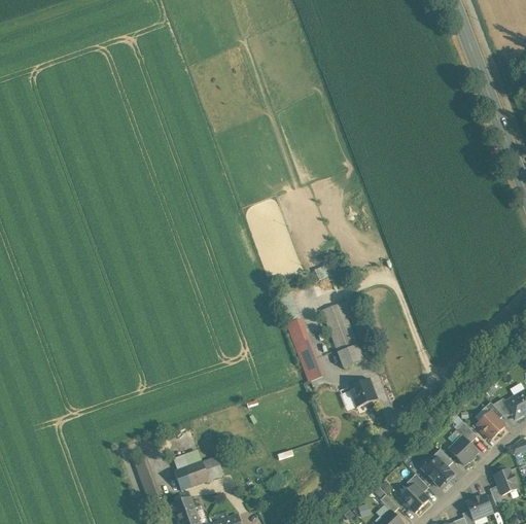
[(340,301),(321,308),(338,350),(355,343),(340,301)]
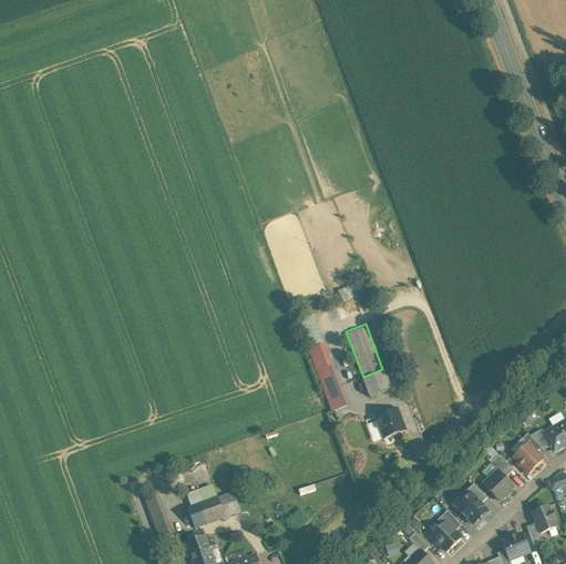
[(322,341),(308,347),(316,368),(330,362),(322,341)]
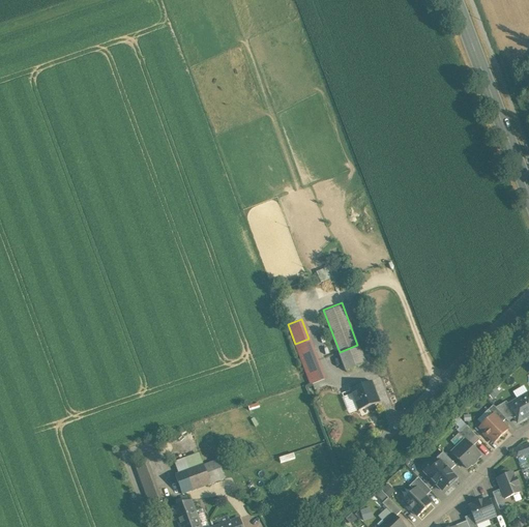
[(321,371),(309,339),(295,344),(307,376),(321,371)]
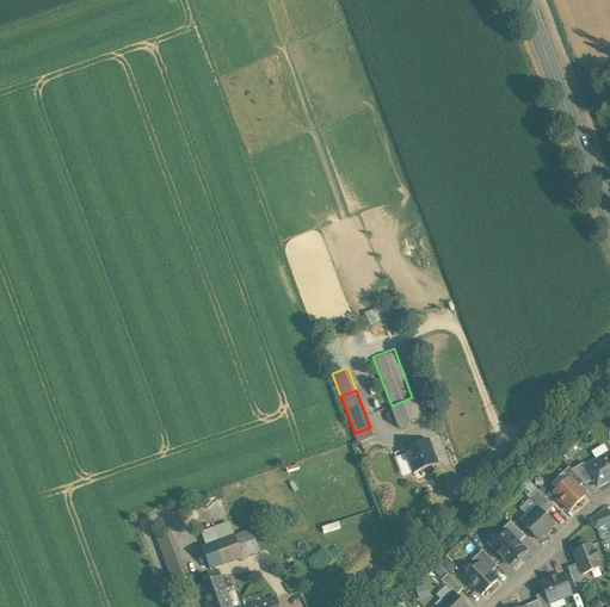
[(412,397),(392,406),(399,425),(419,416),(414,402),(412,397)]
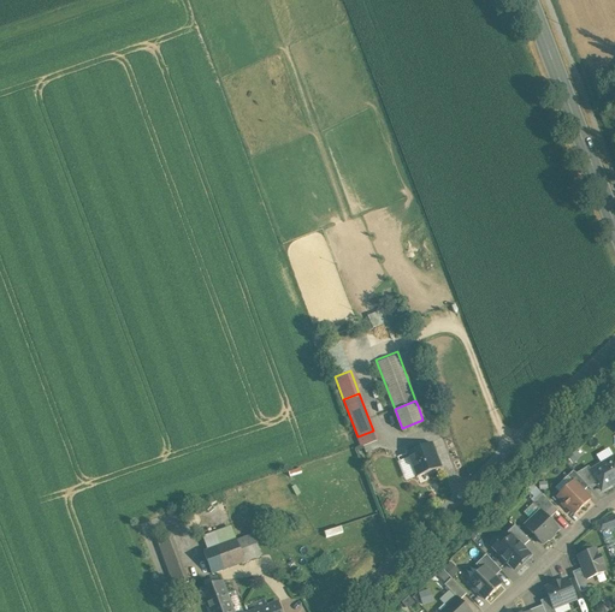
[(425,402),(418,405),(423,420),(431,416),(425,402)]
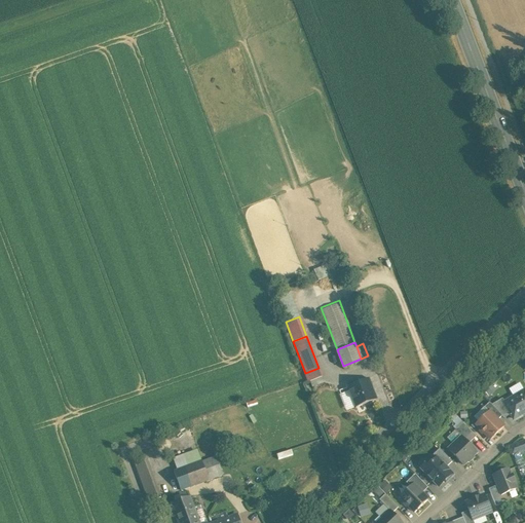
[(319,368),(305,373),(307,379),(321,374),(319,368)]
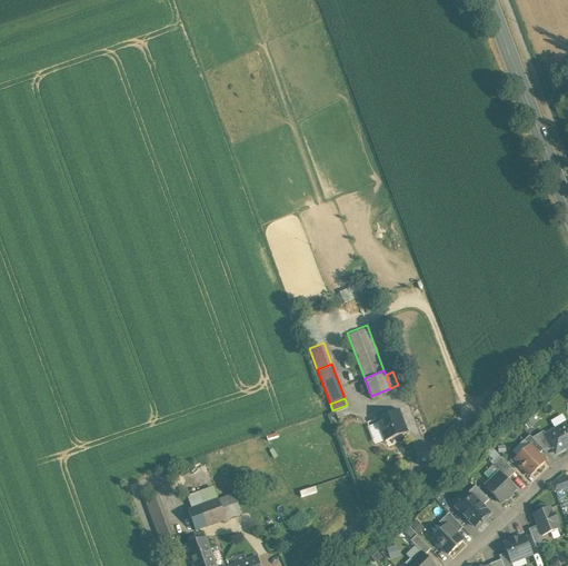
[(398,407),(375,416),(384,438),(405,430),(399,417),(401,416),(398,407)]
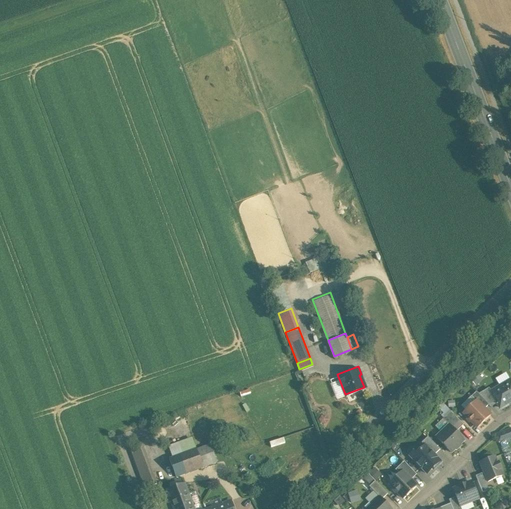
[(510,378),(503,382),(503,383),(502,383),(502,382),(501,383),(489,390),(499,406),(510,398),(510,378)]
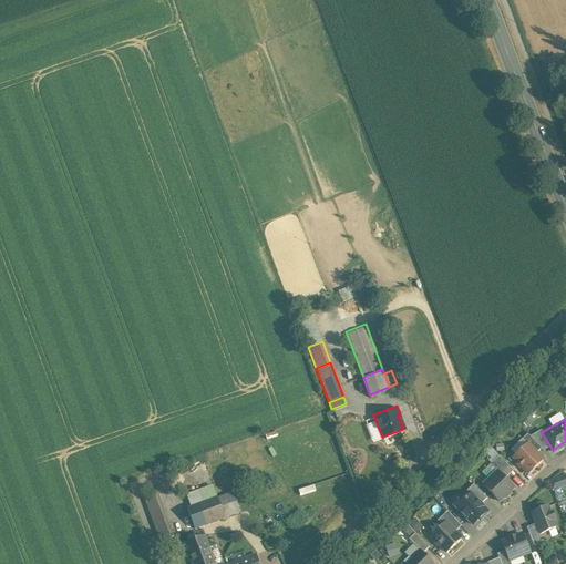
[(539,447),(526,431),(521,437),(526,442),(526,441),(535,451),(539,447)]
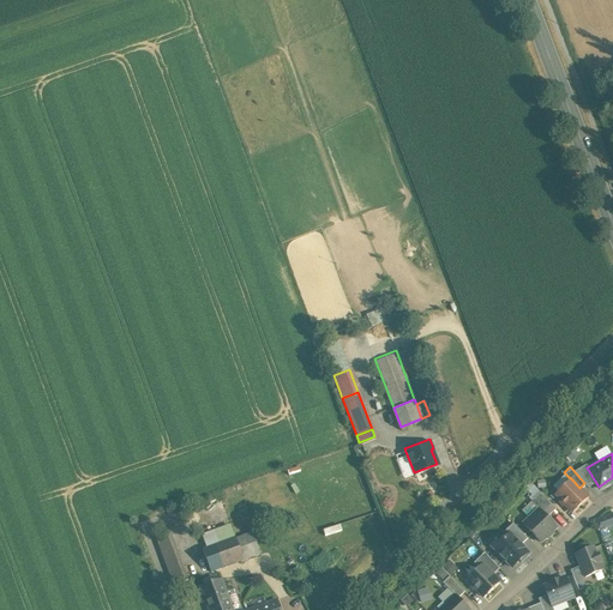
[(580,488),(570,477),(570,478),(554,493),(559,497),(559,500),(562,503),(565,503),(571,509),(587,495),(580,488)]
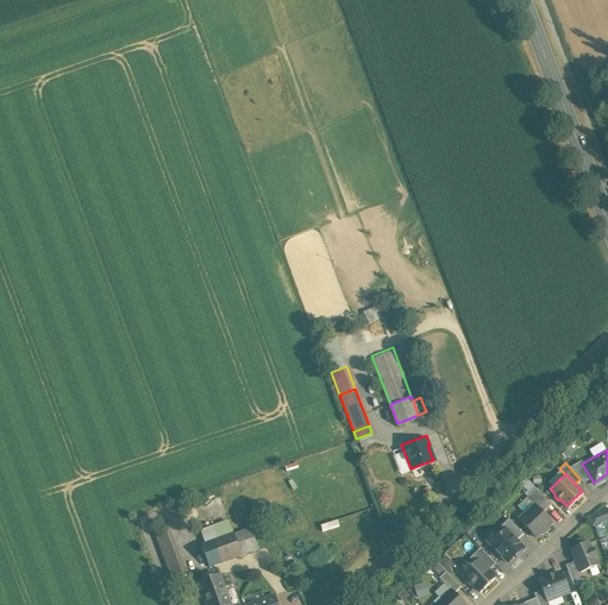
[(550,502),(534,486),(525,495),(533,503),(540,510),(550,502)]
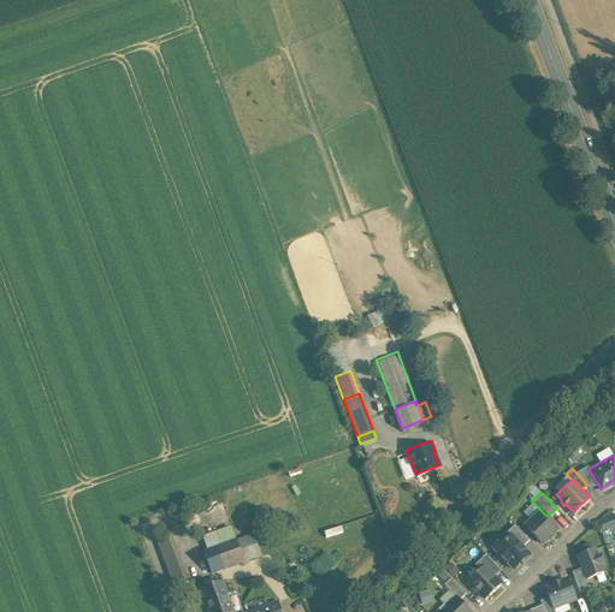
[(547,516),(539,509),(524,523),(542,541),(556,528),(547,516)]
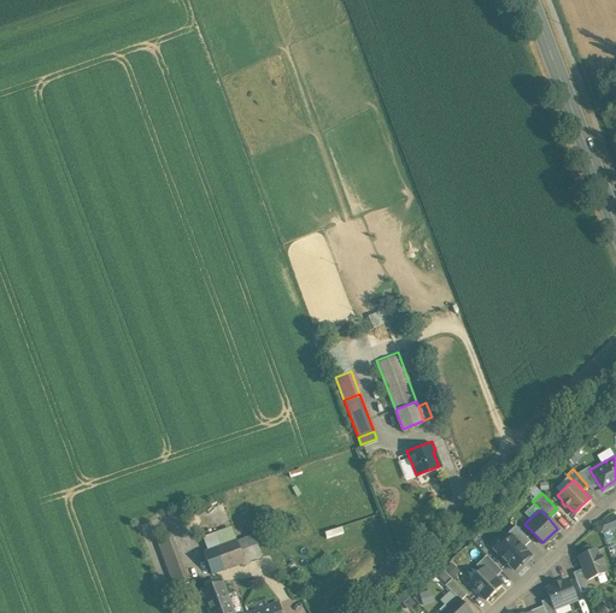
[(615,513),(596,522),(599,529),(615,522),(615,513)]
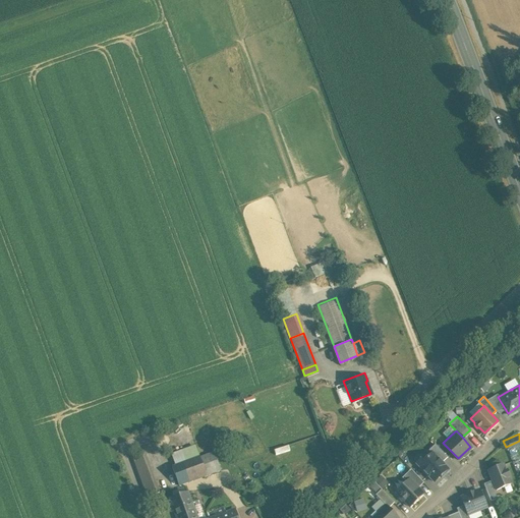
[(447,455),(435,443),(428,449),(431,452),(441,461),(447,455)]
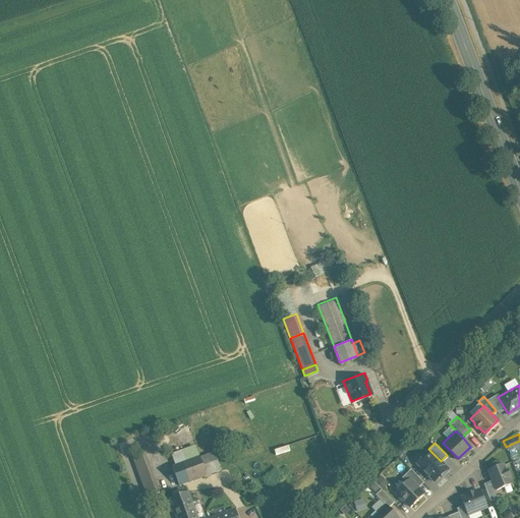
[(213,450),(198,455),(206,473),(220,468),(213,450)]
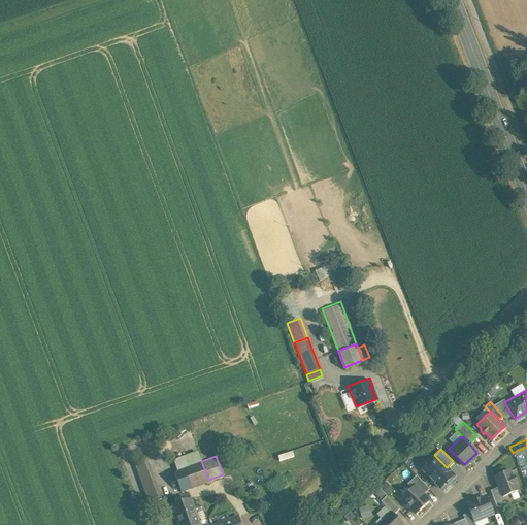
[(160,497),(145,458),(134,462),(149,501),(160,497)]
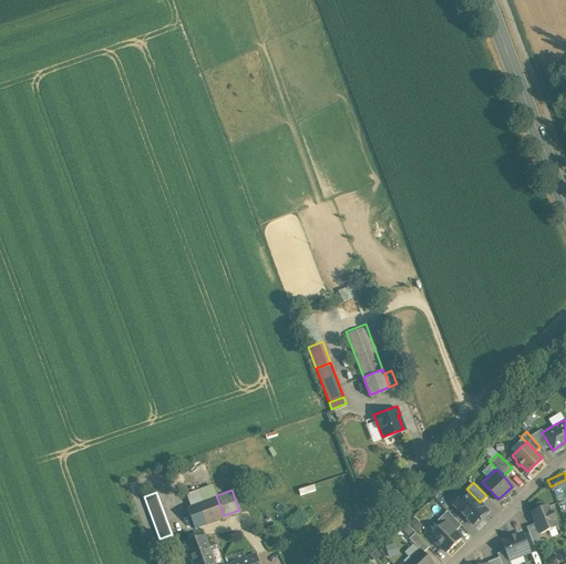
[(480,502),(470,492),(463,498),(461,498),(455,502),(455,505),(472,523),(477,516),(479,518),(487,510),(480,502)]
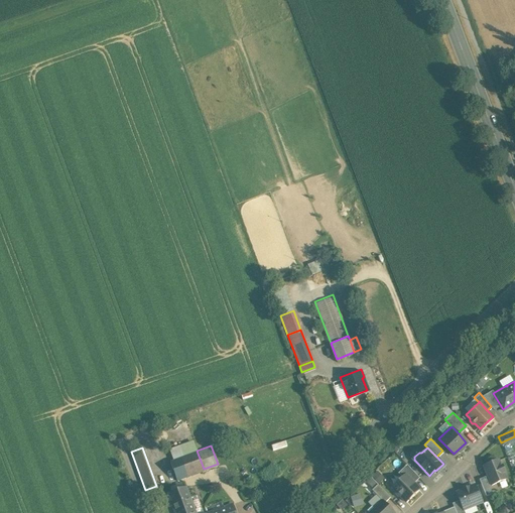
[(197,451),(169,461),(176,479),(204,469),(197,451)]
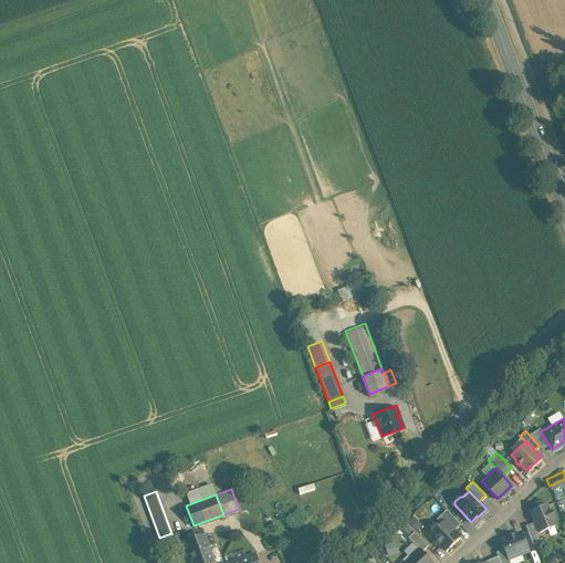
[(546,503),(530,510),(539,530),(554,523),(552,517),(553,515),(550,510),(548,510),(546,503)]
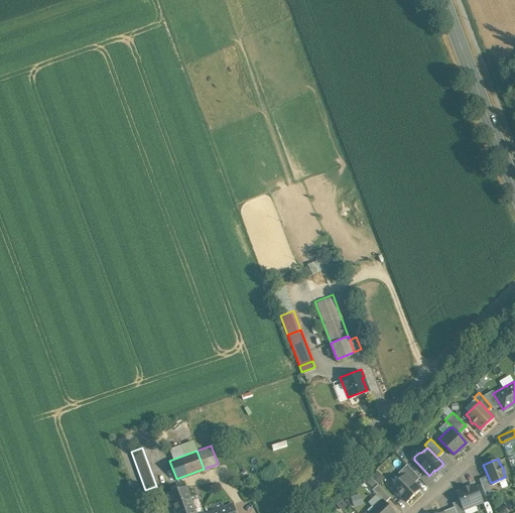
[(418,476),(406,463),(397,472),(401,476),(404,473),(412,482),(418,476)]
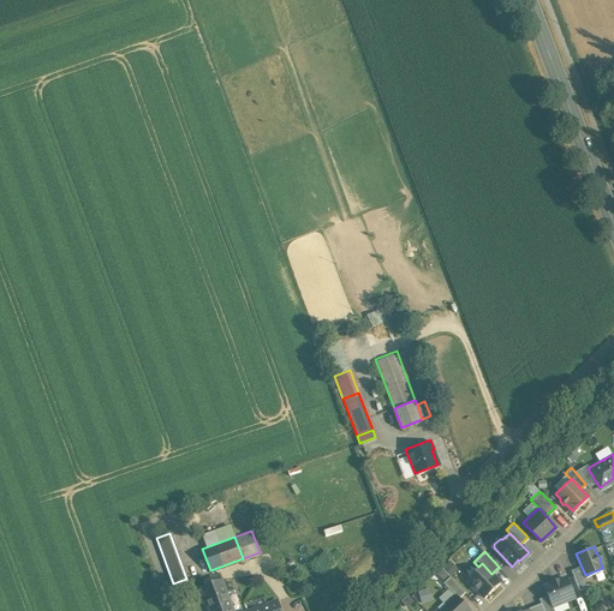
[(492,574),(482,563),(478,567),(466,579),(471,583),(471,586),(474,589),(477,589),(483,595),(499,581),(492,574)]
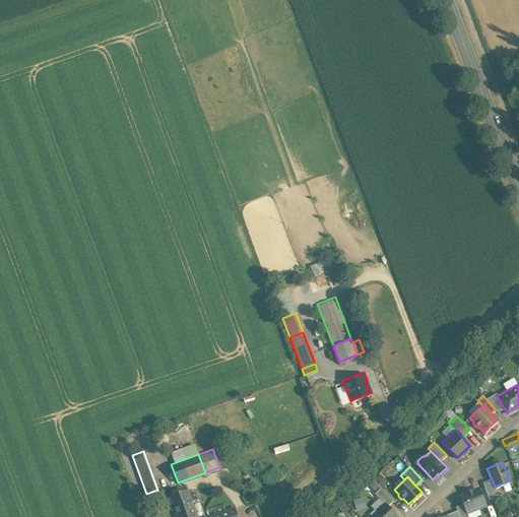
[(495,496),(488,478),(481,480),(489,498),(495,496)]
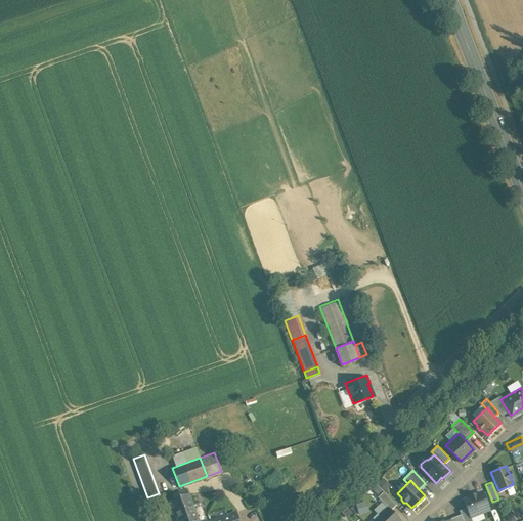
[(355,502),(361,508),(376,495),(368,488),(355,502)]
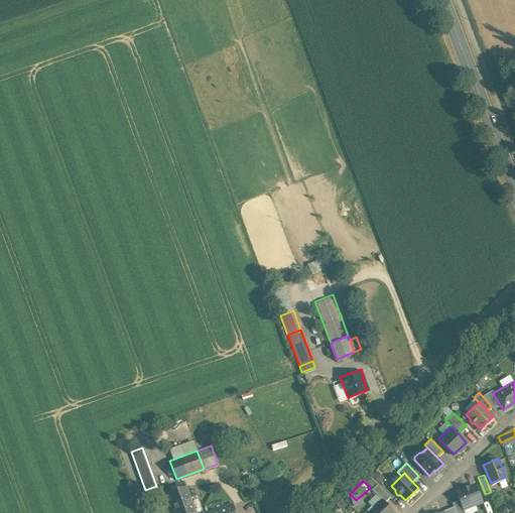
[(492,490),(498,488),(495,482),(489,484),(492,490)]
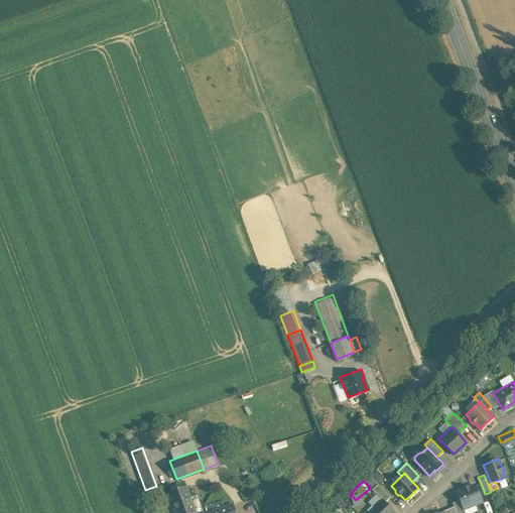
[(389,496),(377,483),(371,488),(381,499),(384,501),(389,496)]
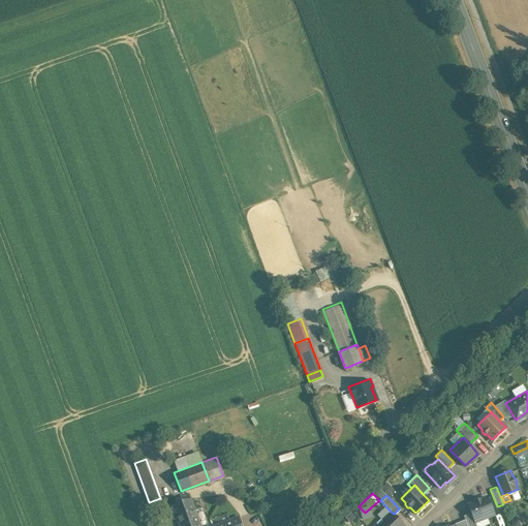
[(479,497),(473,500),(473,501),(467,503),(470,512),(474,520),(493,513),(486,496),(479,498),(479,497)]
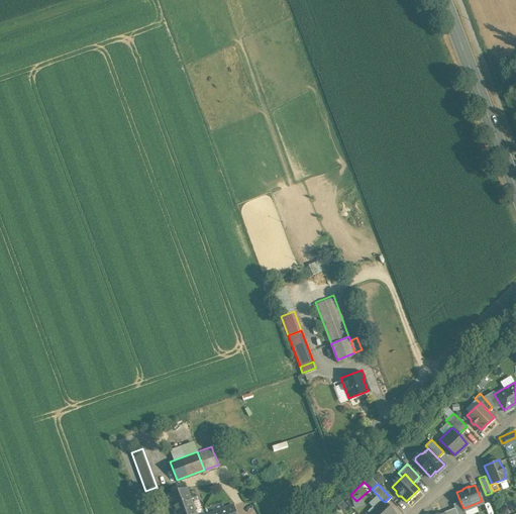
[(169,493),(176,513),(193,507),(186,487),(169,493)]
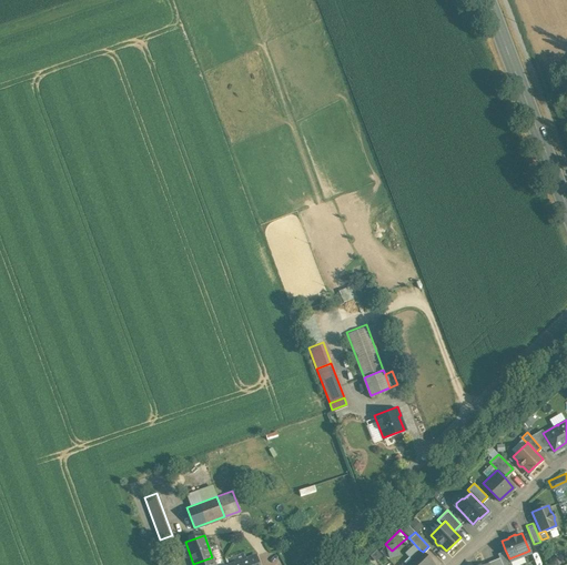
[(423,552),(419,550),(405,564),(406,564),(431,564),(433,563),(423,552)]
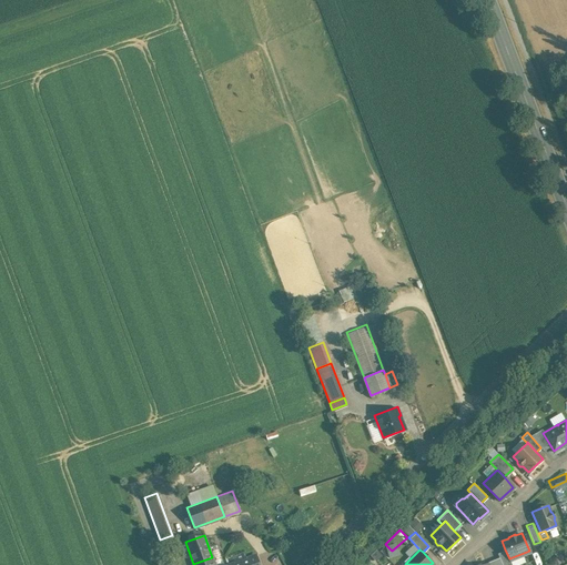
[(505,550),(497,553),(498,556),(502,564),(512,564),(509,558),(505,550)]
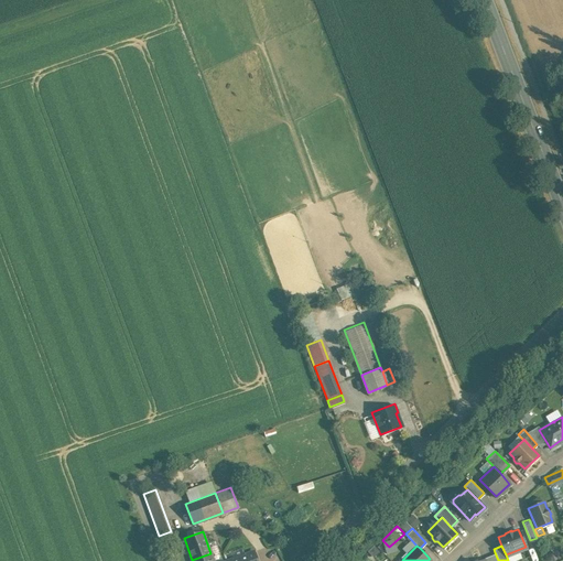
[(257,560),(252,550),(220,560),(257,560)]
